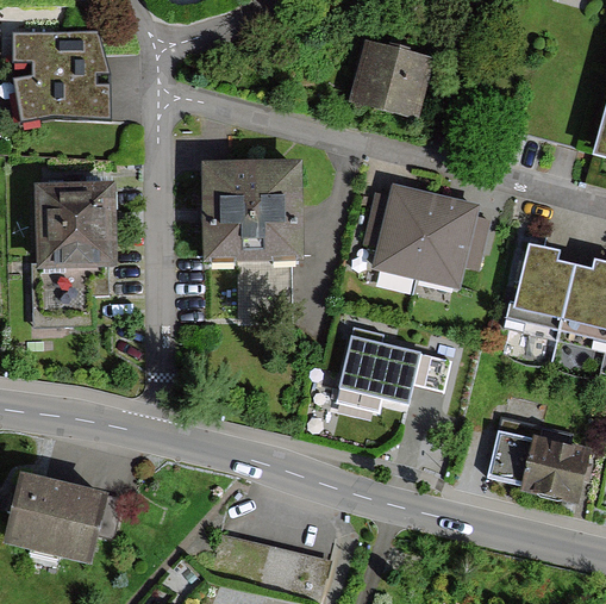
[(95,31),(12,31),(12,74),(20,120),(51,116),(107,116),(107,70),(95,31)]
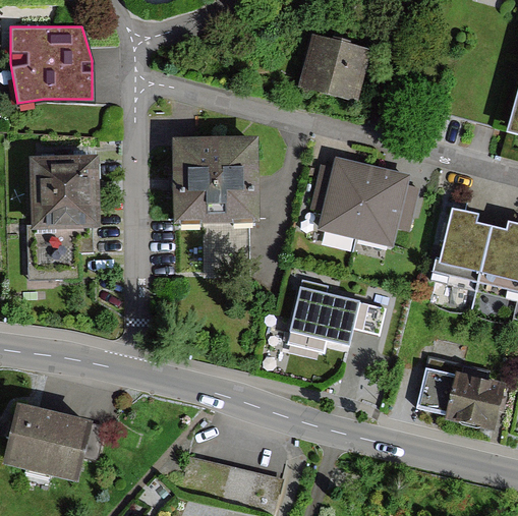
[(371,48),(313,32),(300,81),(357,98),(371,48)]
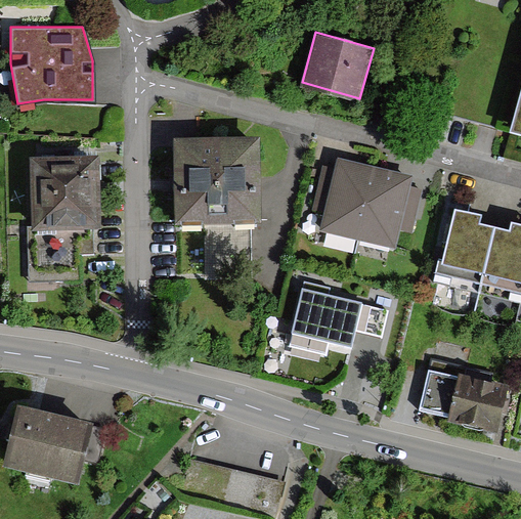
[(260,142),(180,143),(181,218),(261,216),(260,142)]
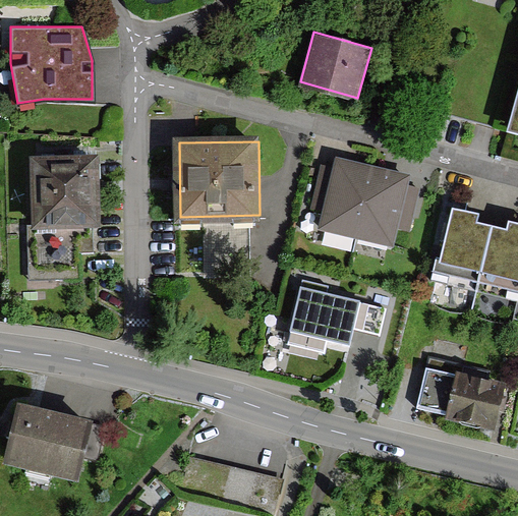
[(97,156),(33,158),(34,228),(98,227),(97,156)]
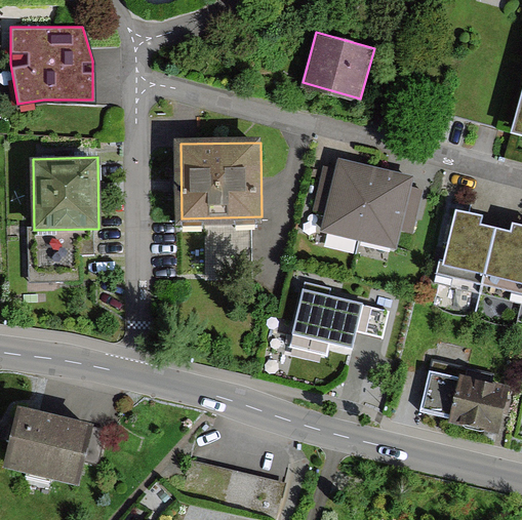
[(371,169),(337,161),(323,226),(357,234),(371,169)]
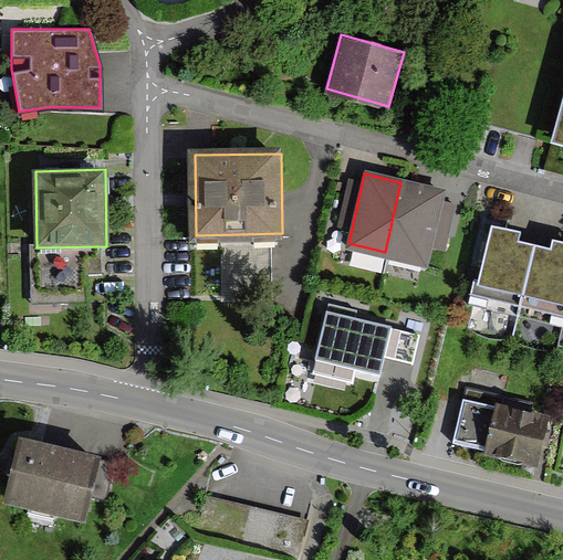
[(437,190),(400,182),(385,252),(421,261),(437,190)]
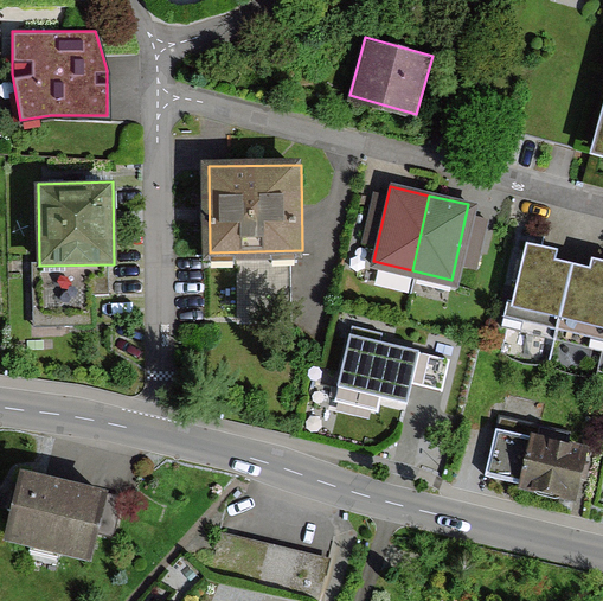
[(552,334),(570,261),(552,257),(555,247),(526,240),(506,324),(552,334)]
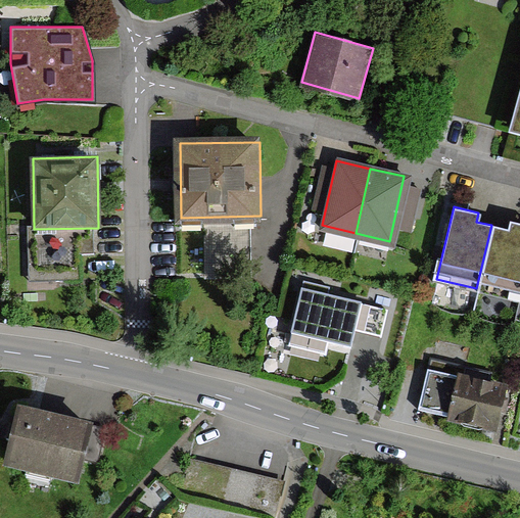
[(491,225),(476,288),(517,298),(519,284),(519,222),(509,220),(507,229),(491,225)]
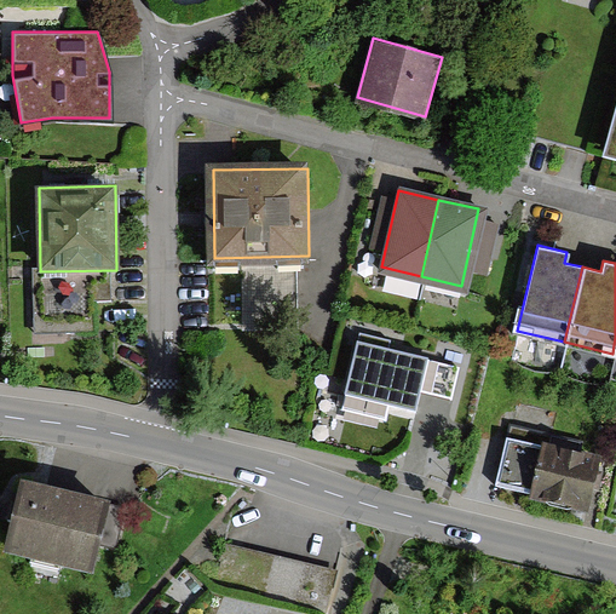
[(424,362),(347,345),(335,401),(410,418),(424,362)]
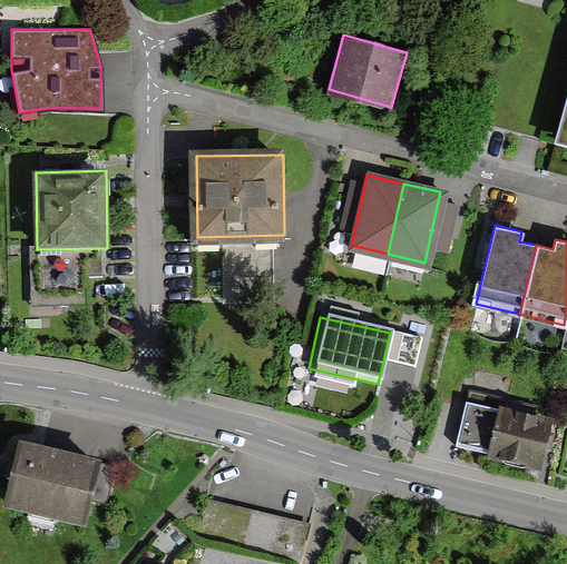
[(555,417),(501,405),(490,451),(544,463),(555,417)]
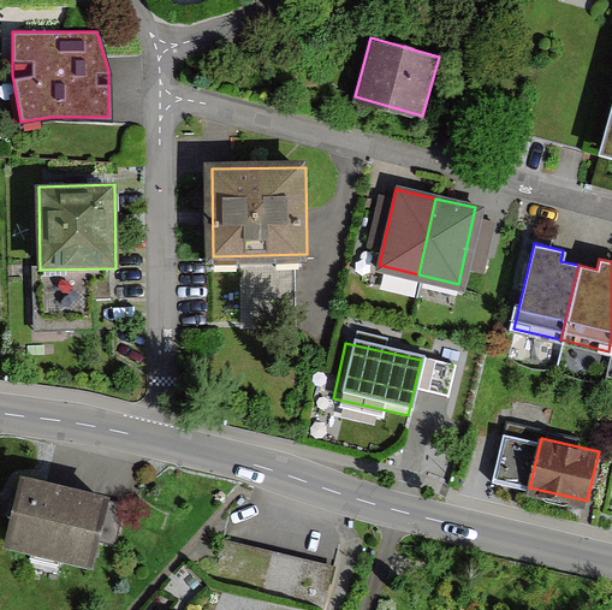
[(101,498),(28,481),(15,542),(88,558),(101,498)]
